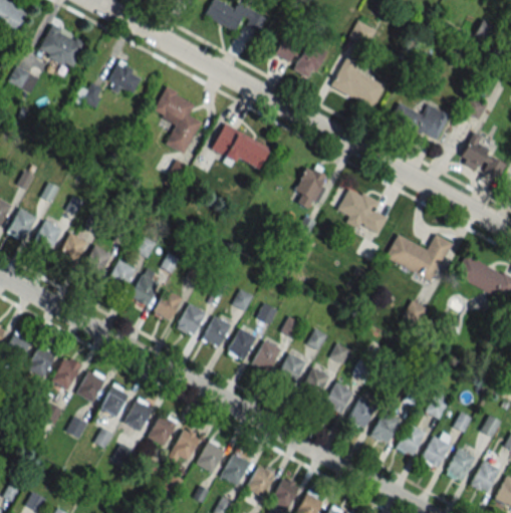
[(0,0),(4,0),(28,12),(14,39),(0,31),(0,0)]
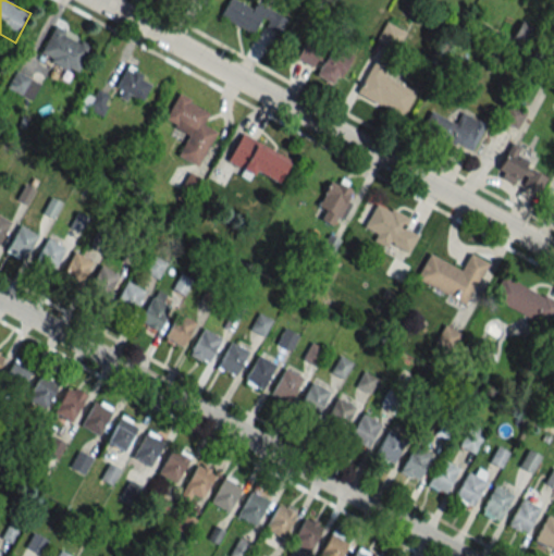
[(236,0),(231,0),(222,16),(255,35),(263,17),(271,22),(268,27),(281,35),(290,20),(258,3),(255,10),(236,0)]
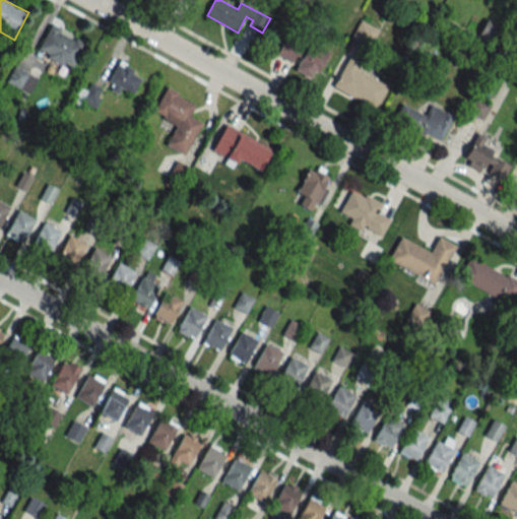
[(363,21),(379,30),(370,46),(353,37),(363,21)]
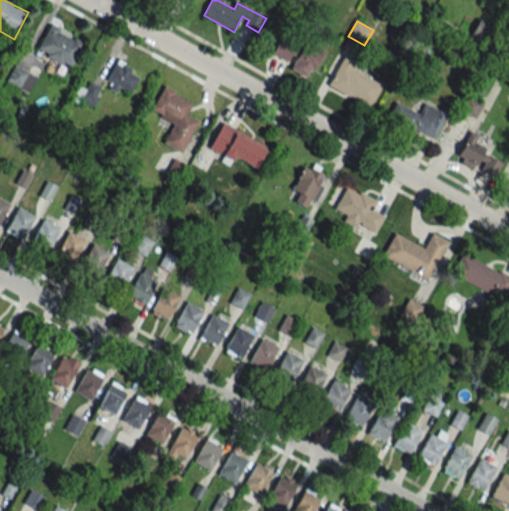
[(53,25),(62,30),(60,33),(75,41),(77,38),(86,43),(73,67),(65,63),(64,65),(49,57),(50,54),(40,49),(53,25)]
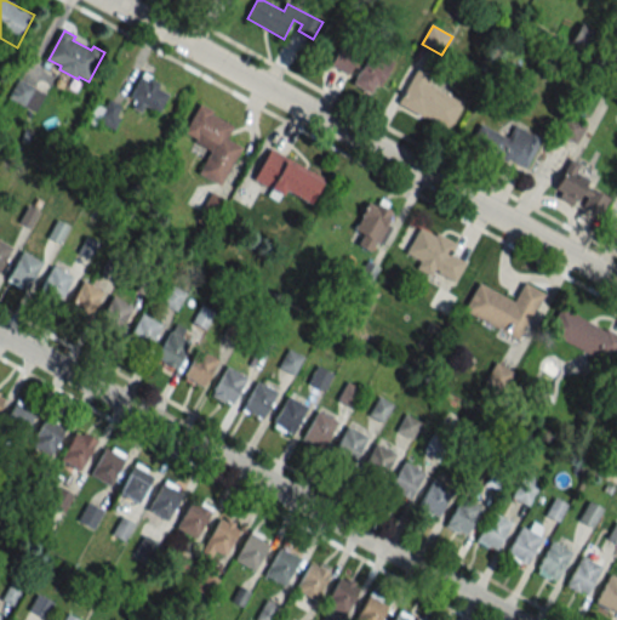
[(332,67),(353,78),(367,49),(346,39),(332,67)]
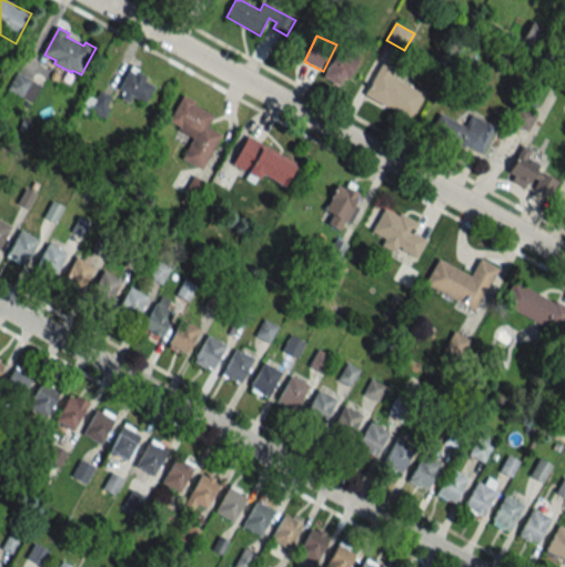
[(344,88),(361,56),(341,46),(324,78),(344,88)]
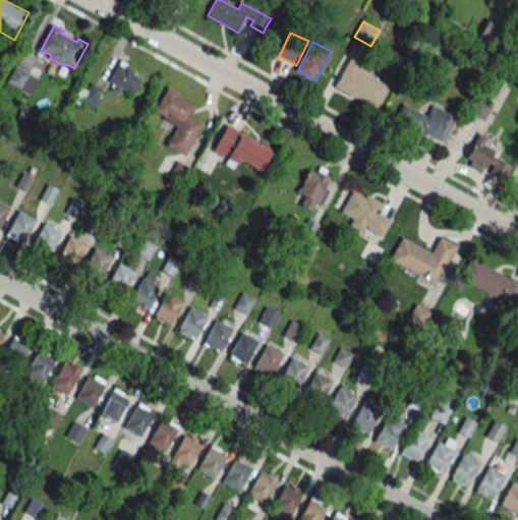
[(352,57),(336,87),(379,110),(391,87),(359,70),(363,63),(352,57)]
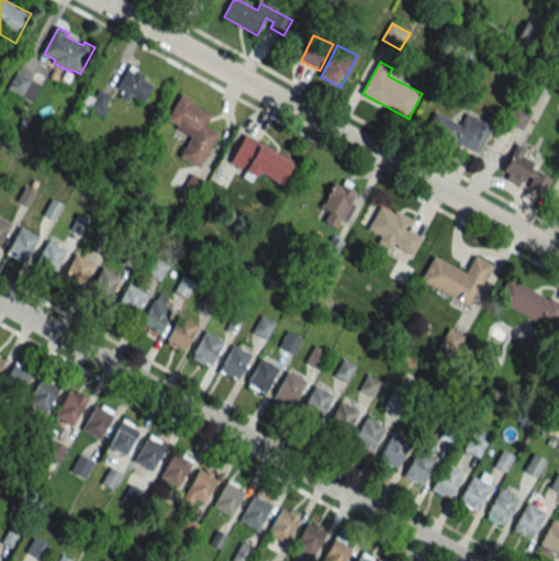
[(119,93),(148,104),(157,79),(129,68),(119,93)]
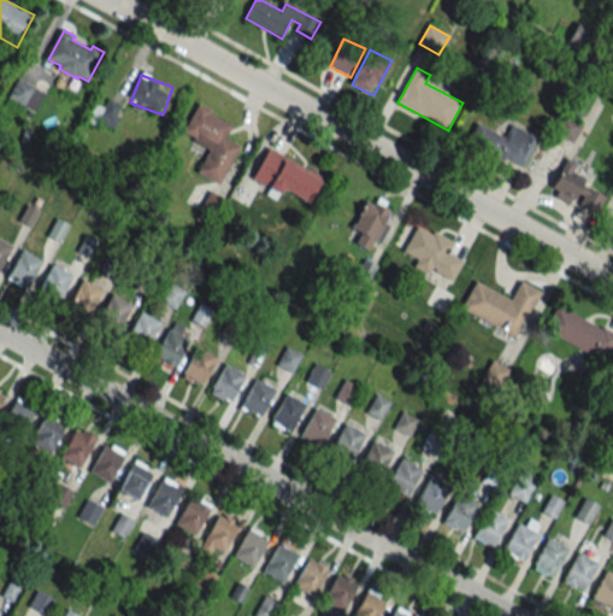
[(47,94),(21,78),(10,97),(37,113),(47,94)]
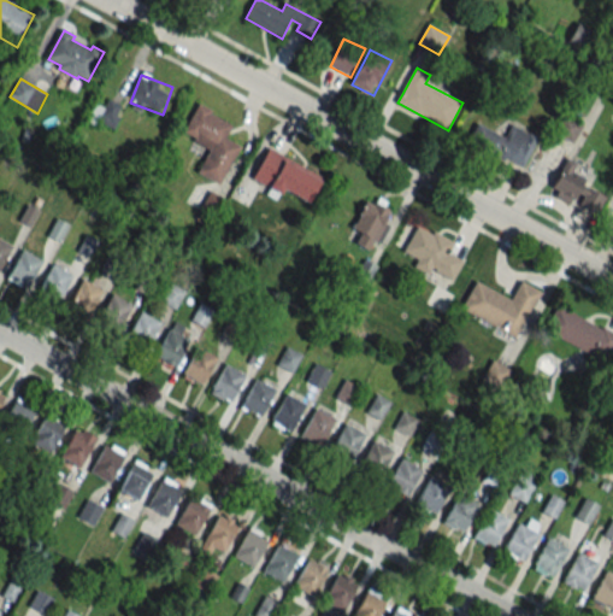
[(88,117),(98,129),(106,122),(111,128),(127,115),(113,99),(102,107),(101,106),(88,117)]
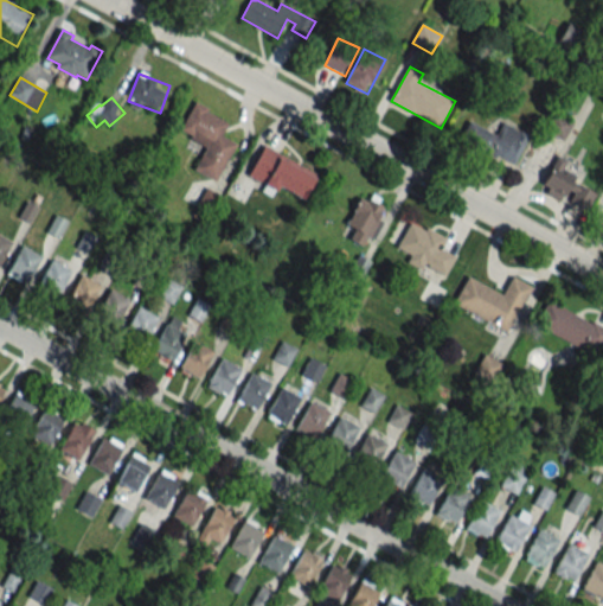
[(198,103),(209,109),(207,113),(229,125),(222,136),(238,145),(217,183),(194,170),(207,148),(191,139),(192,136),(183,131),(198,103)]
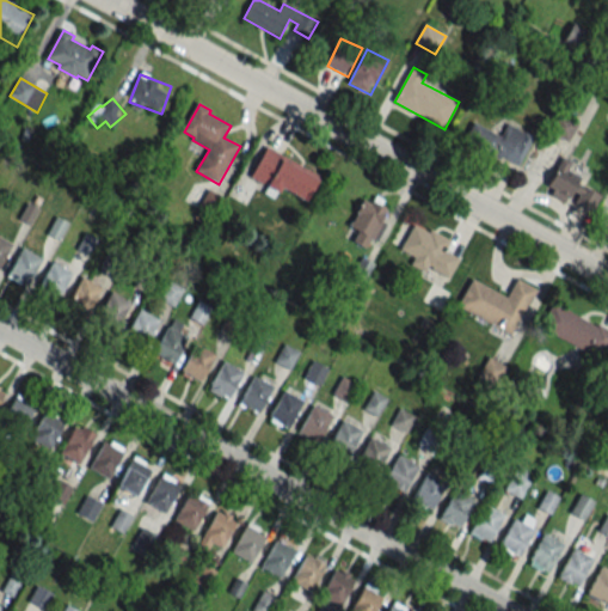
[(560,112),(579,123),(569,142),(550,132),(560,112)]
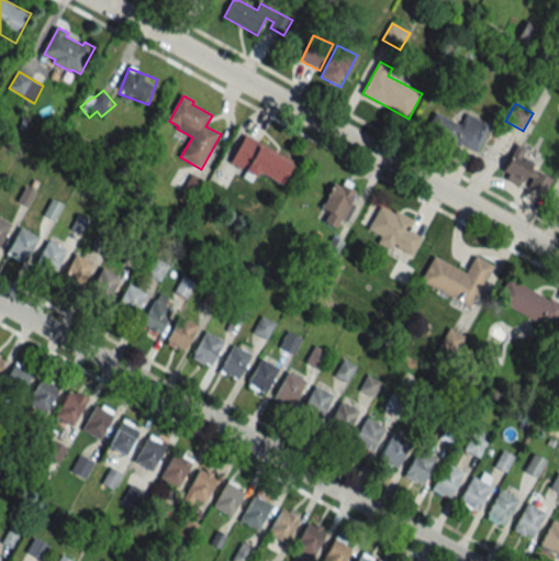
[(437,112),(428,131),(460,147),(461,144),(478,153),(492,126),(468,113),(461,125),(437,112)]
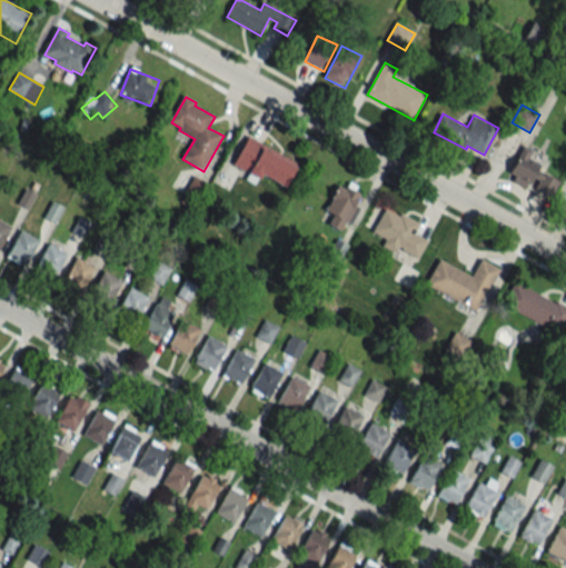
[(249,137),(234,165),(260,180),(264,176),(286,188),(298,165),(249,137)]
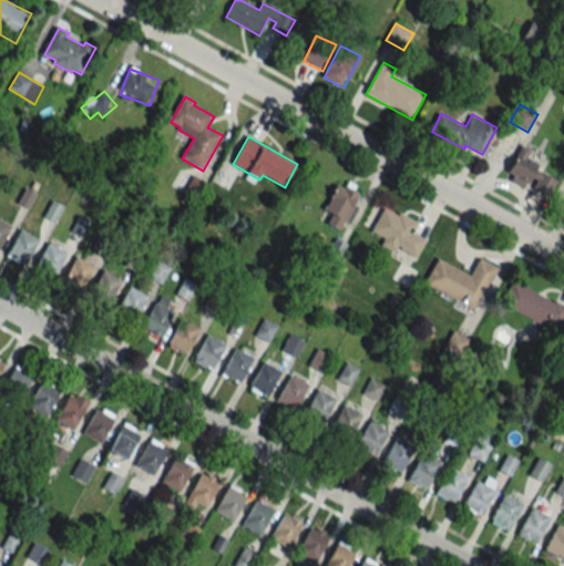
[(506,178),(551,199),(561,178),(526,163),(532,150),(522,145),(506,178)]
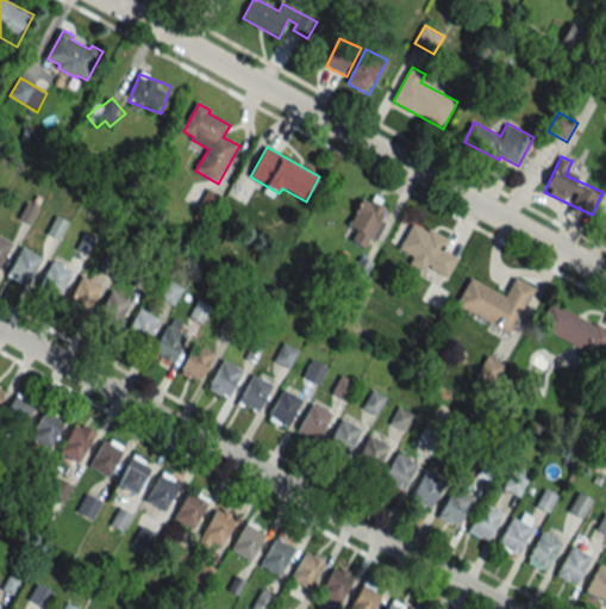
[(367,198),(387,210),(381,221),(387,224),(376,241),(372,238),(366,248),(353,241),(358,231),(350,227),(367,198)]
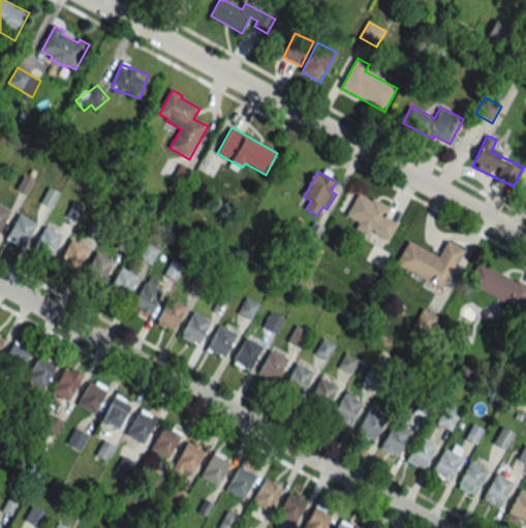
[(17,189),(25,175),(36,181),(28,195),(17,189)]
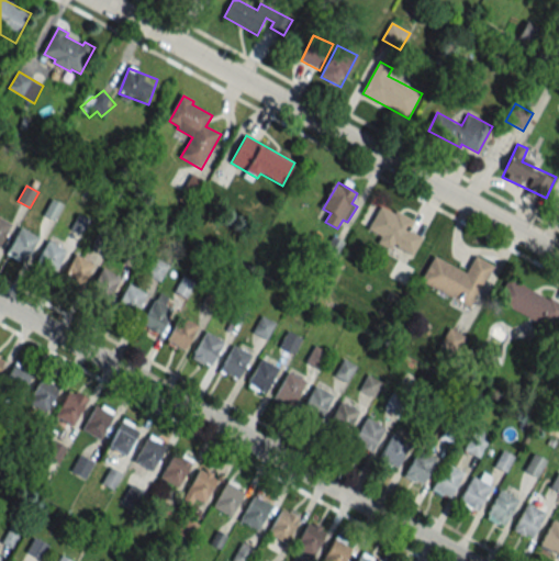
[(45,215),(54,199),(66,205),(57,222),(45,215)]
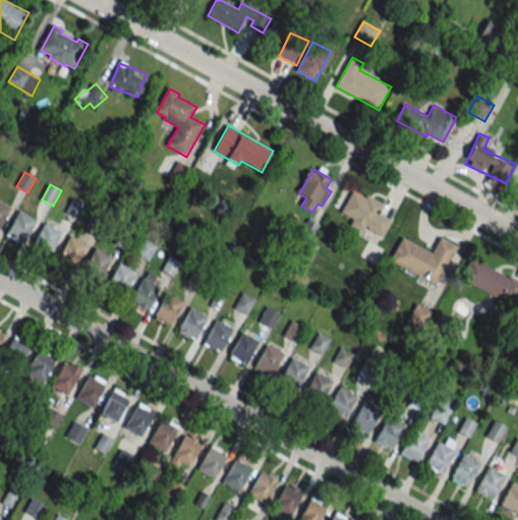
[(353,191),(342,213),(354,219),(350,226),(362,233),(365,228),(383,237),(392,221),(380,215),(385,206),(367,195),(366,198),(353,191)]
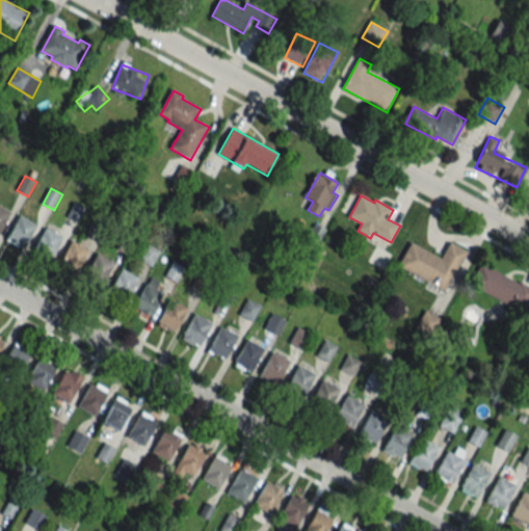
[(68,216),(76,202),(87,208),(79,222),(68,216)]
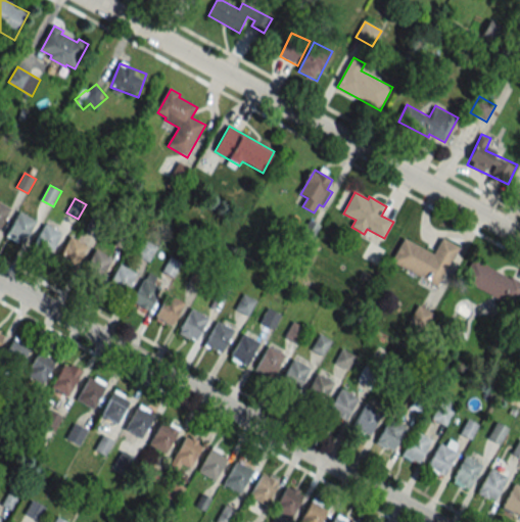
[(0,202),(11,209),(0,230),(0,202)]
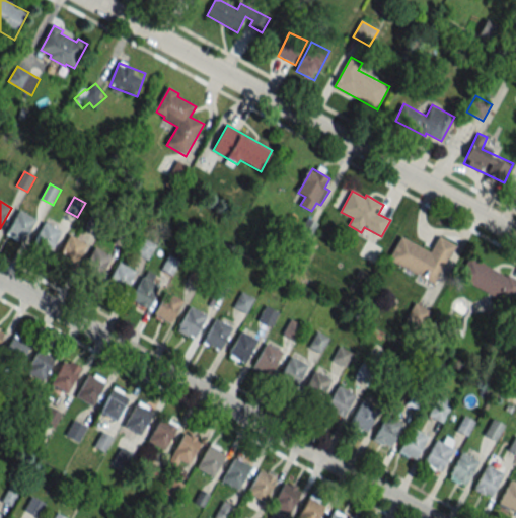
[(20,211),(37,220),(24,242),(8,233),(20,211)]
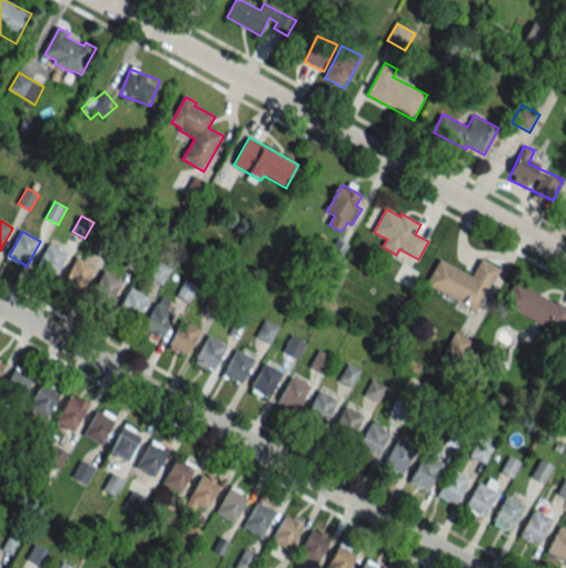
[(50,245),(68,255),(55,279),(37,269),(50,245)]
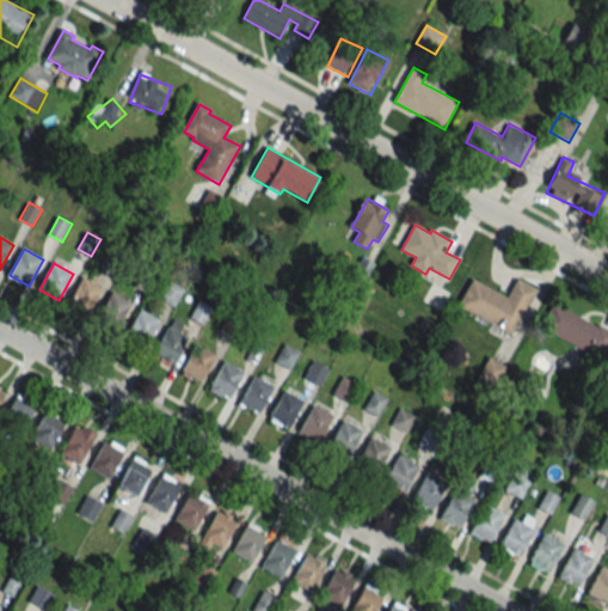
[(84,277),(103,288),(88,315),(68,304),(84,277)]
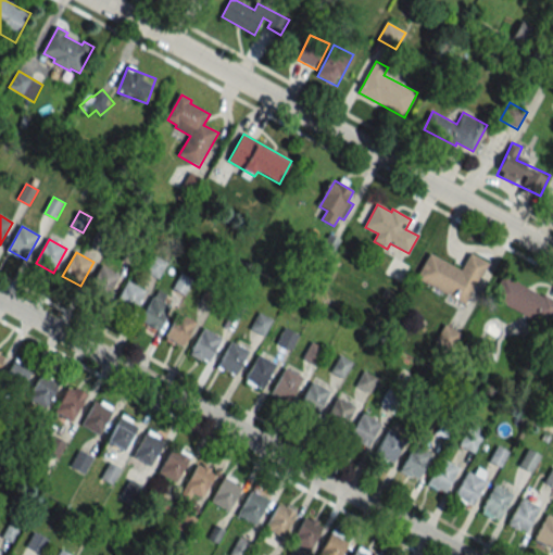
[(430,254),(417,278),(465,305),(481,276),(482,277),(490,264),(470,253),(461,272),(430,254)]
